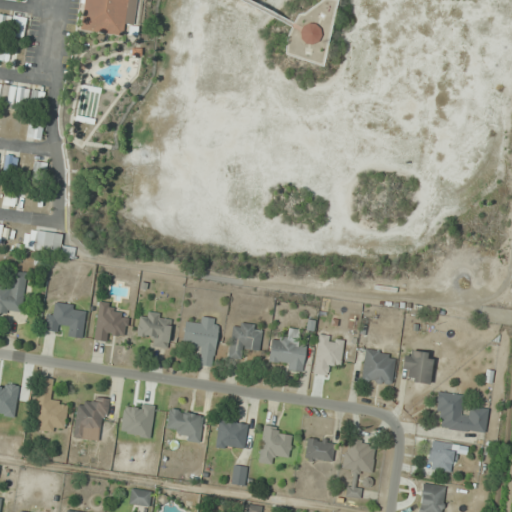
[(83,0),(126,0),(121,36),(79,31),(83,0)]
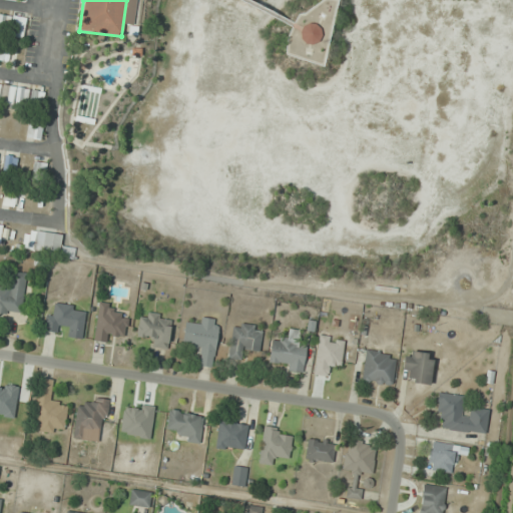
[(23,37),(25,19),(16,18),(14,36),(23,37)]
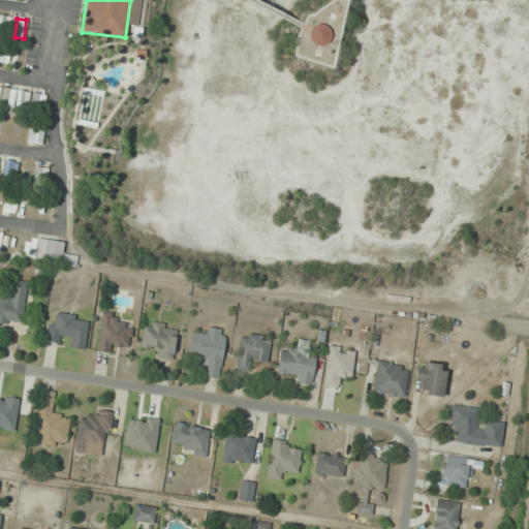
[(309,33),(310,40),(314,44),(321,47),(328,43),(331,36),(330,30),(325,25),(318,24),(312,27),(310,31),(309,33)]
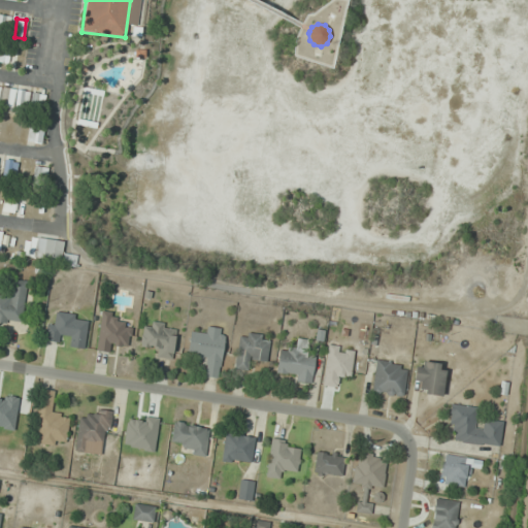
[(135,48),(144,48),(144,58),(135,58),(135,48)]
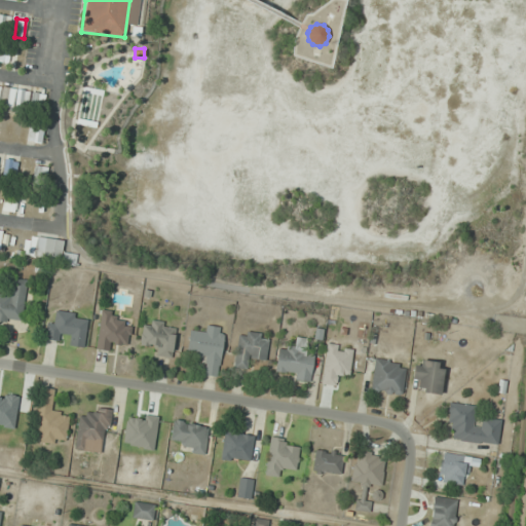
[(95,120),(104,95),(86,88),(77,114),(95,120)]
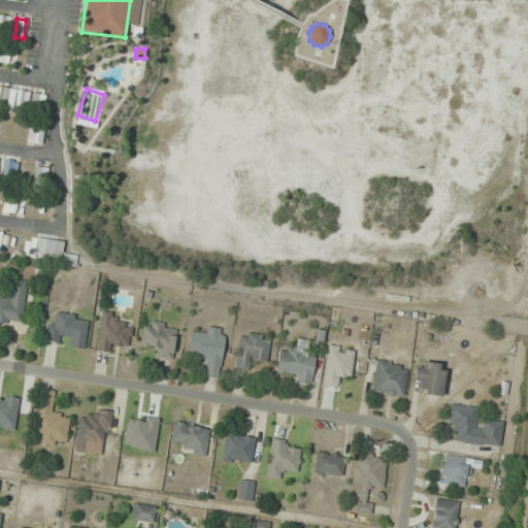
[(43,121),(31,121),(31,143),(43,143),(43,121)]
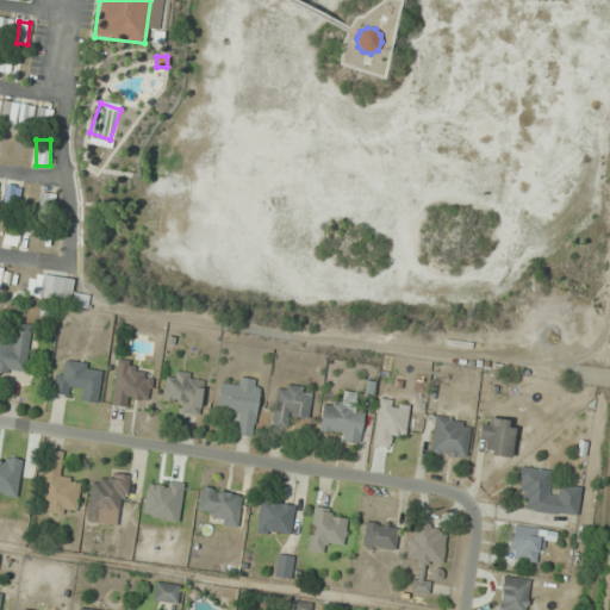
[(20,187),(6,185),(2,206),(17,209),(20,187)]
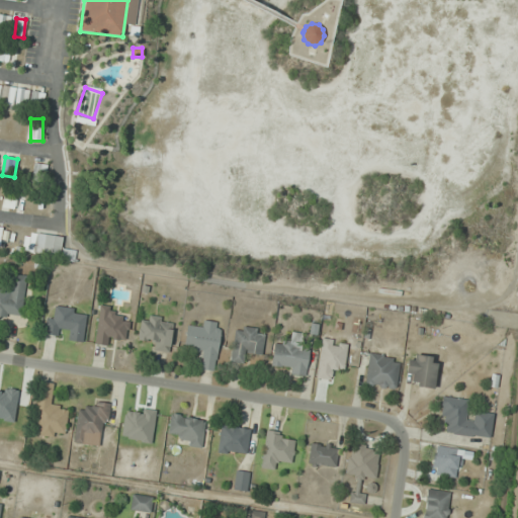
[(46,184),(48,165),(34,163),(32,182),(46,184)]
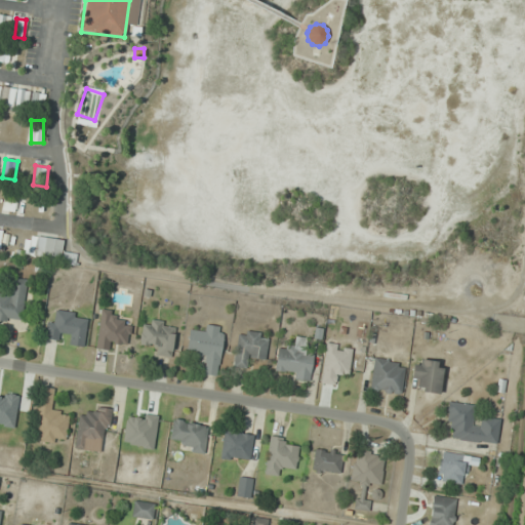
[(63,253),(64,239),(37,238),(36,261),(75,264),(76,254),(63,253)]
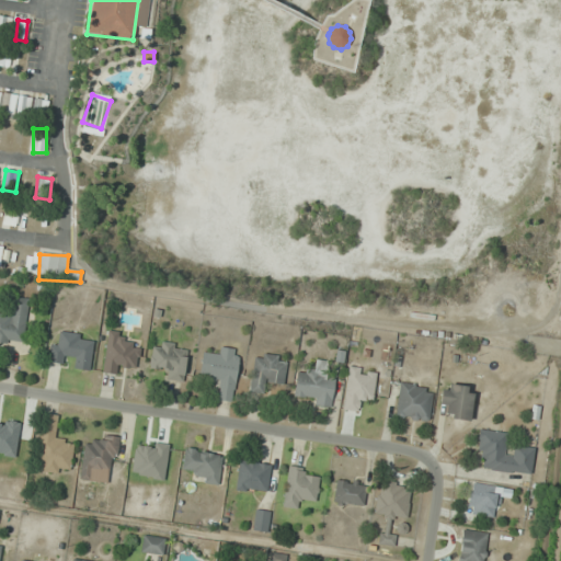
[(8,317),(0,315),(0,342),(22,345),(29,300),(10,297),(8,317)]
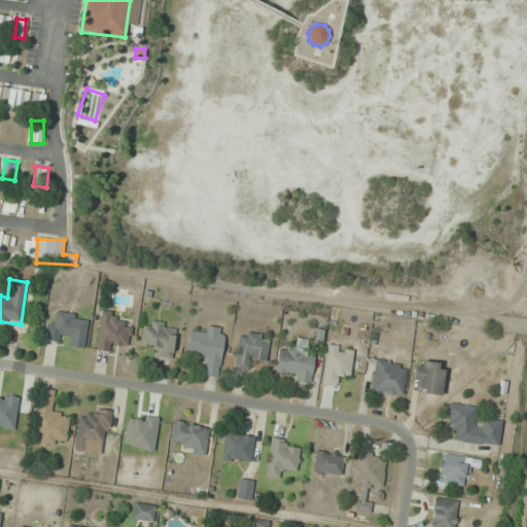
[(46,321),(44,341),(60,343),(61,336),(69,337),(68,346),(84,348),(88,316),(57,312),(56,322),(46,321)]
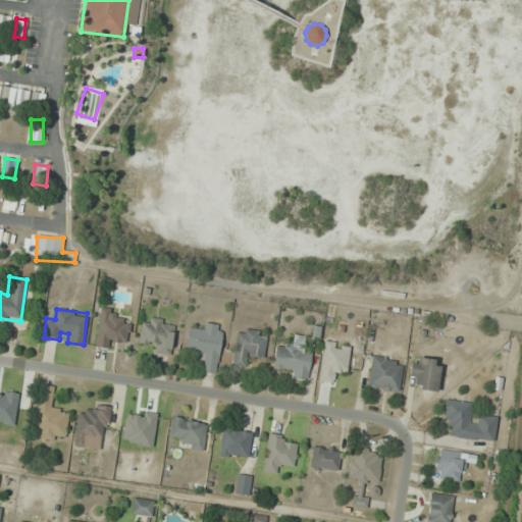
[(115,340),(127,340),(127,316),(97,316),(97,348),(115,348),(115,340)]
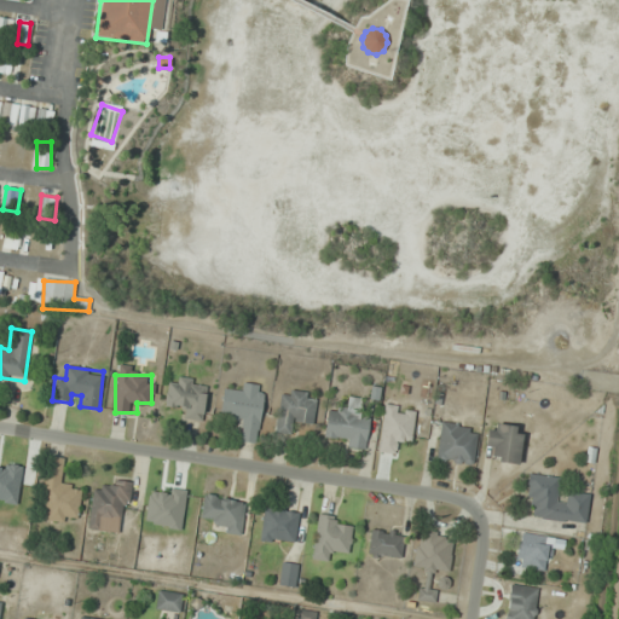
[(185,406),(183,417),(201,421),(207,383),(169,376),(165,403),(185,406)]
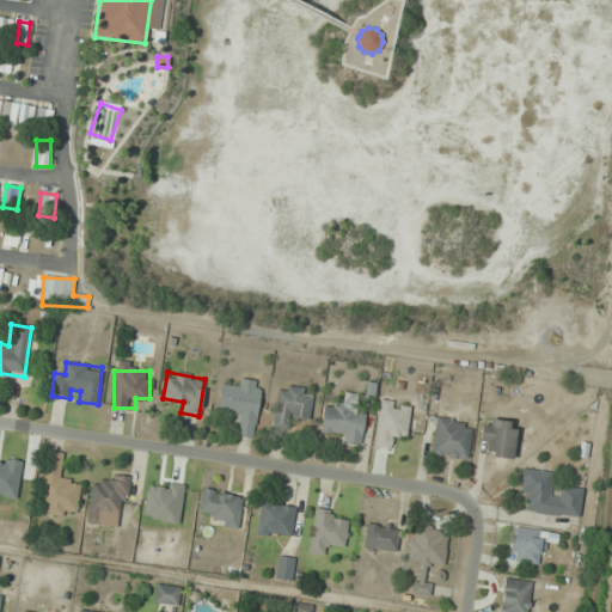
[(261,381),(237,379),(236,389),(220,387),(218,411),(239,414),(237,436),(255,439),(261,381)]
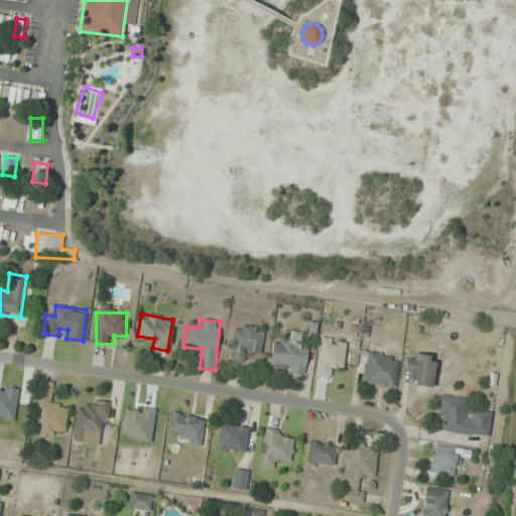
[(263,330),(234,325),(229,360),(242,362),(243,352),(260,355),(263,330)]
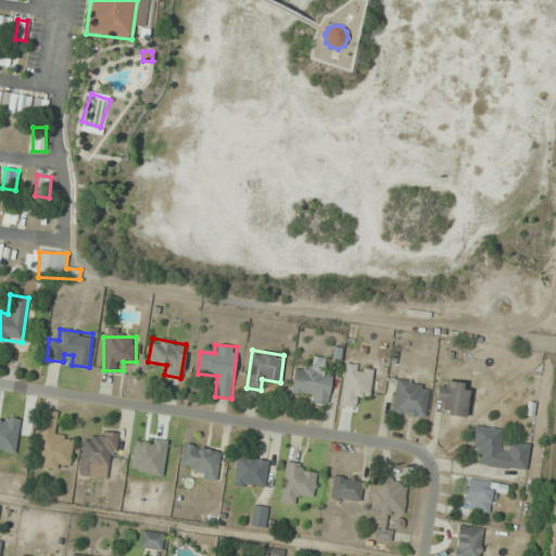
[(323,370),(325,358),(310,356),(307,367),(294,365),(290,396),(328,402),(332,371),(323,370)]
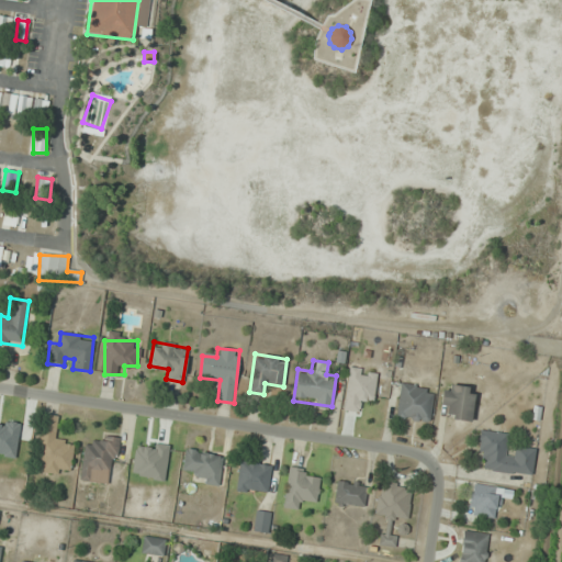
[(344,409),(362,412),(363,401),(373,403),(377,371),(349,368),(344,409)]
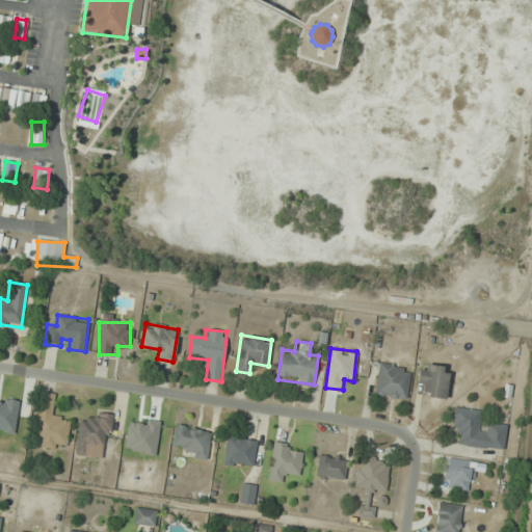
[(406,400),(410,368),(379,364),(375,396),(406,400)]
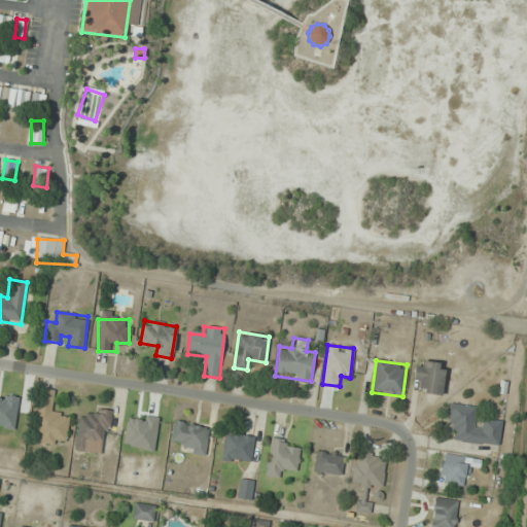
[(444,362),(415,360),(414,382),(421,382),(420,393),(442,394),(444,362)]
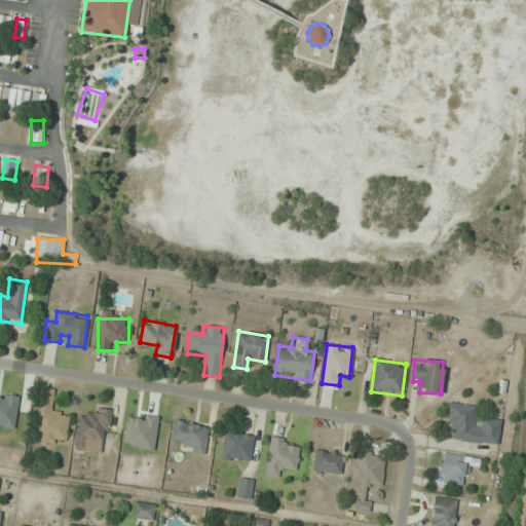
[(33,441),(66,444),(69,414),(50,412),(53,389),(39,388),(33,441)]
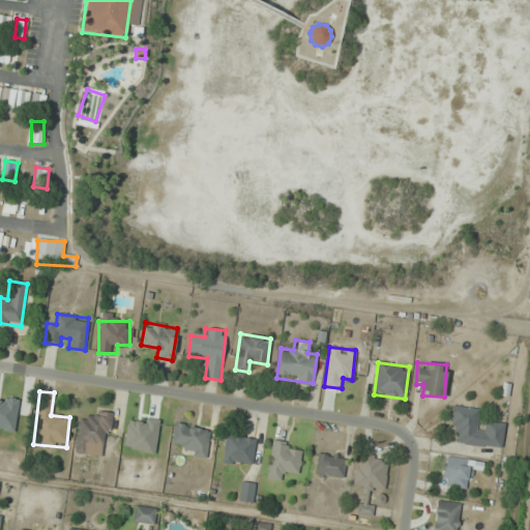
[(502,448),(504,423),(484,421),(483,430),(476,429),(478,409),(454,407),(451,444),(502,448)]
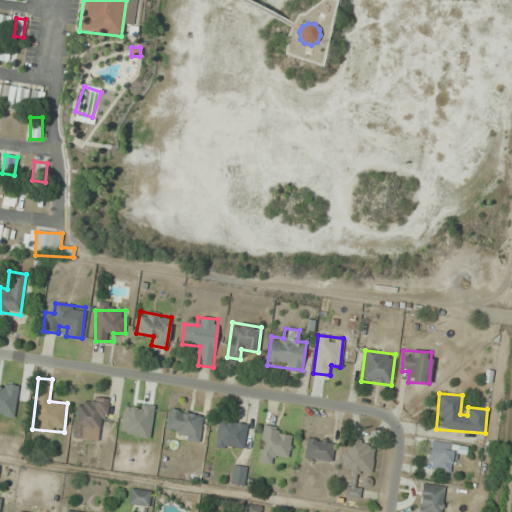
[(108,399),(88,396),(86,405),(77,404),(72,437),(82,438),(84,428),(103,432),(108,399)]
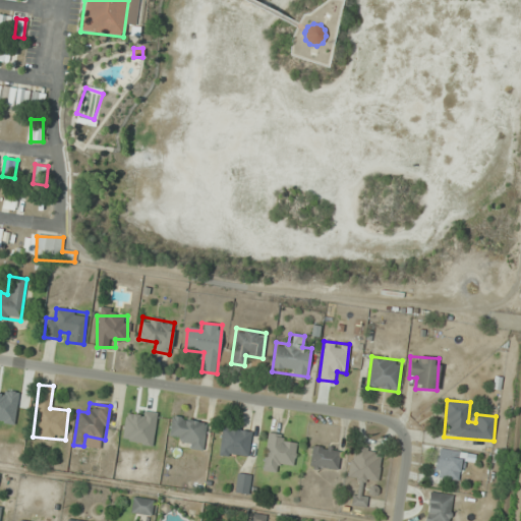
[(206,421),(171,417),(169,437),(181,438),(180,447),(203,450),(206,421)]
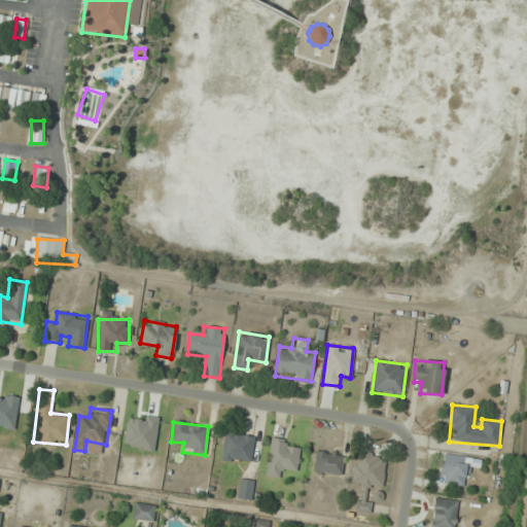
[(253,436),(224,432),(220,460),(249,464),(253,436)]
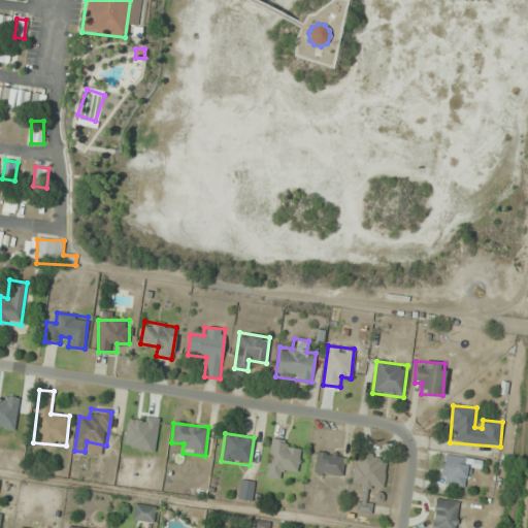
[(266,476),(286,480),(287,469),(296,471),(299,448),(292,447),(292,441),(271,439),(266,476)]
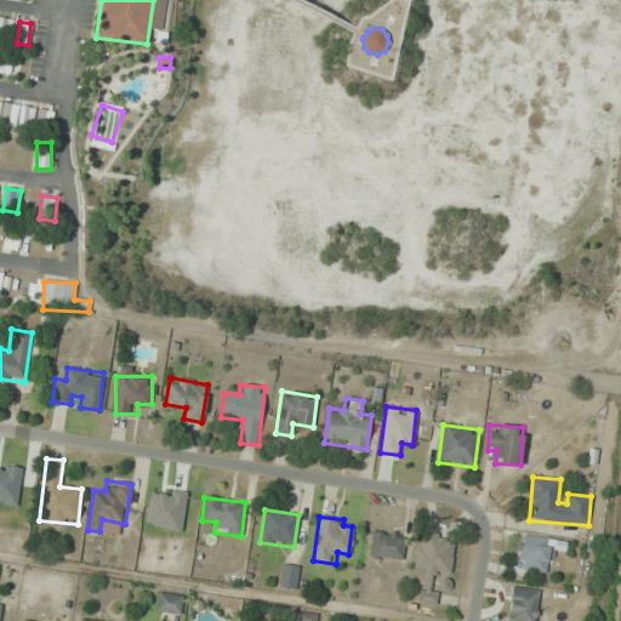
[(402,560),(405,535),(372,530),(369,556),(402,560)]
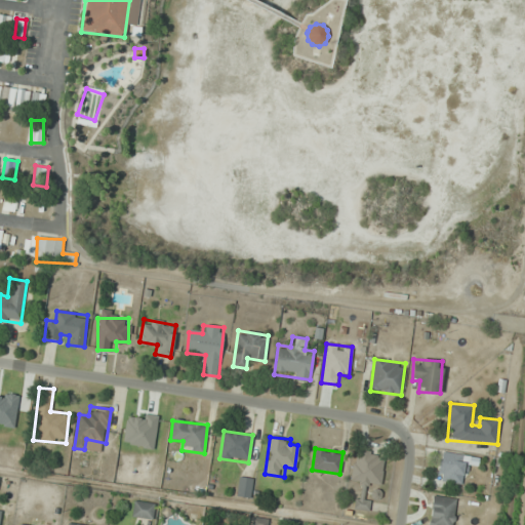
[(384,454),(354,452),(351,482),(381,485),(384,454)]
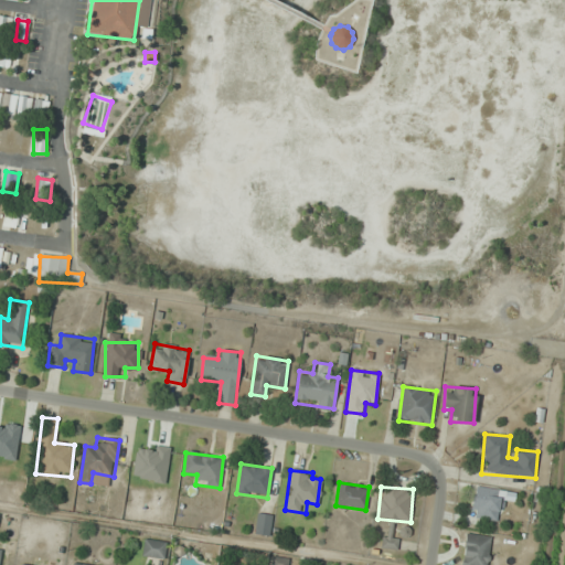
[(499,521),(501,500),(513,501),(514,492),(475,488),(470,518),(499,521)]
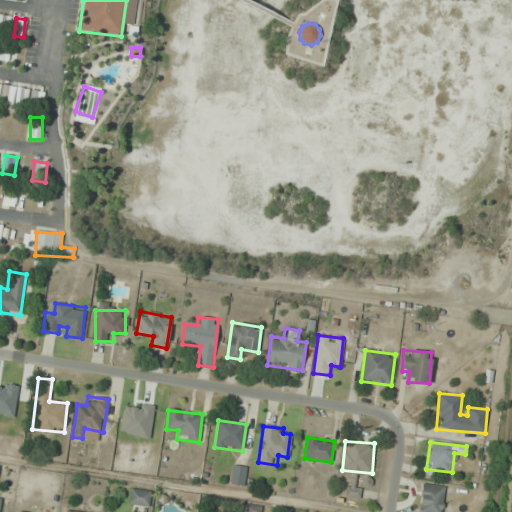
[(246,466),(232,465),(231,484),(245,484),(246,466)]
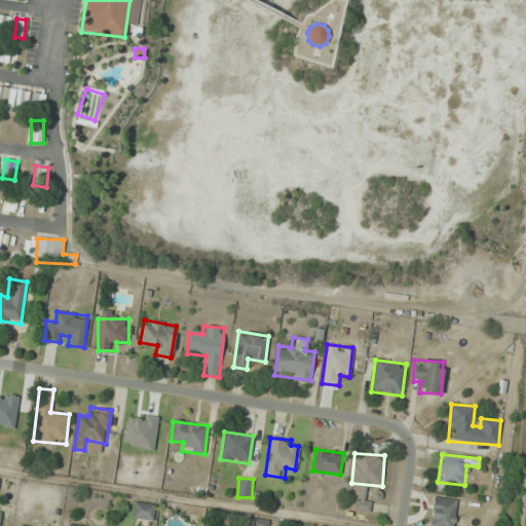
[(453,525),(457,500),(434,497),(428,525),(453,525)]
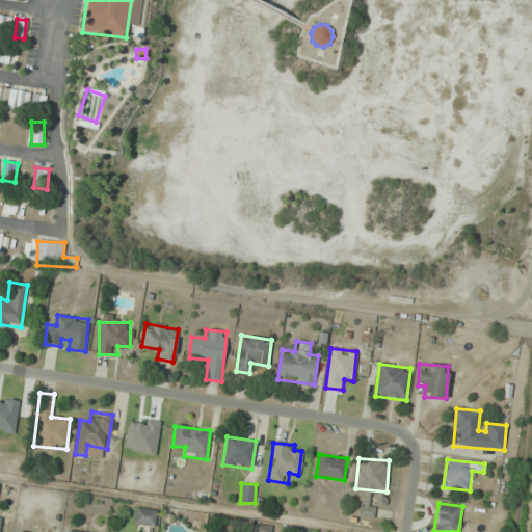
[(157,510),(135,508),(134,525),(155,526),(157,510)]
